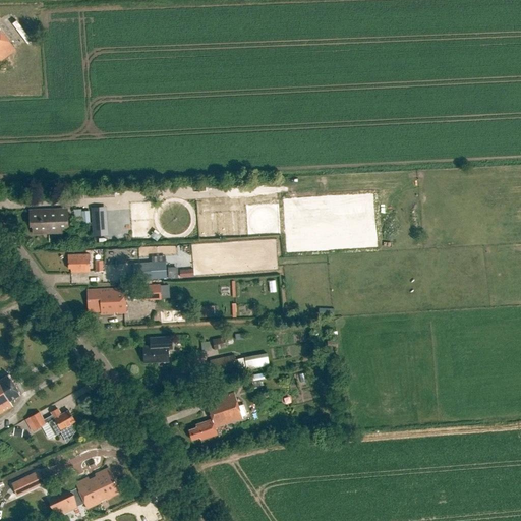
[(0,31),(0,61),(14,50),(0,31)]
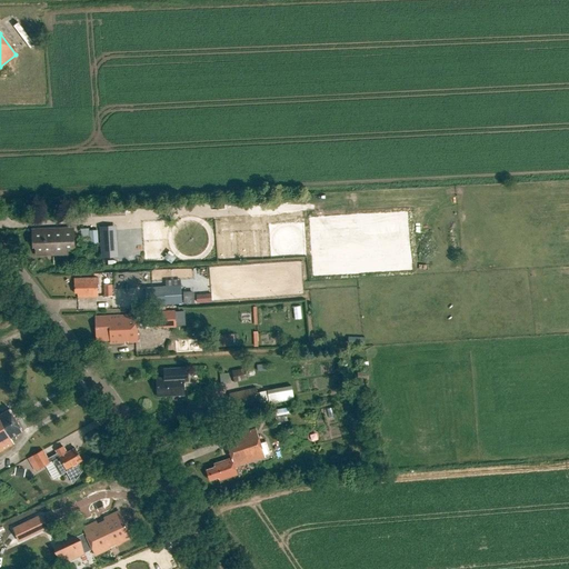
[(192,251),(205,251),(205,228),(191,228),(192,251)]
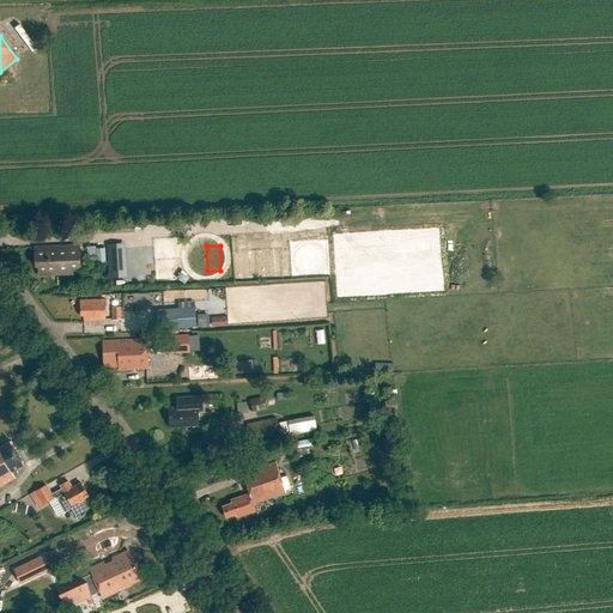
[(141,266),(141,247),(111,248),(113,268),(141,266)]
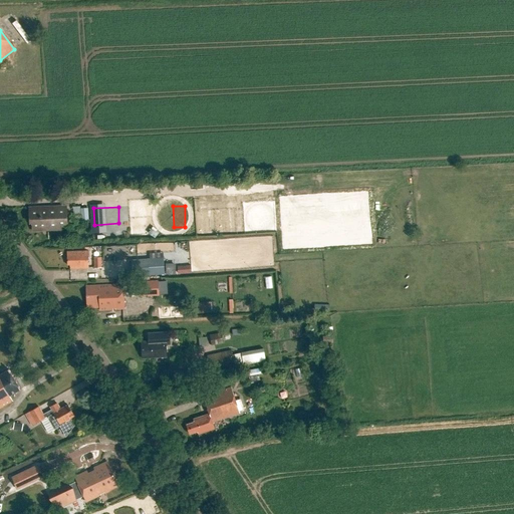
[(64,208),(28,210),(29,223),(32,223),(32,230),(43,229),(43,231),(59,230),(59,225),(64,225),(64,208)]
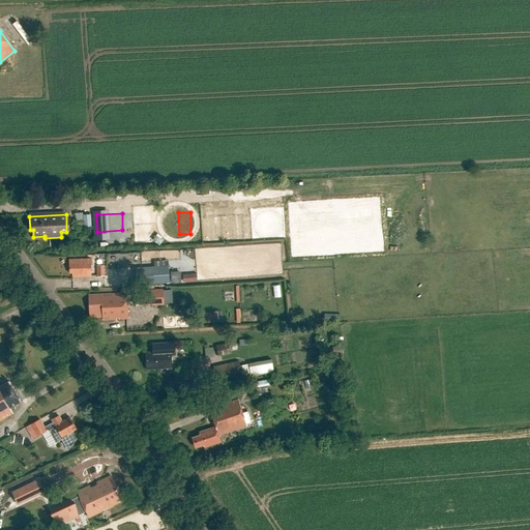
[(91,228),(91,214),(83,215),(84,229),(91,228)]
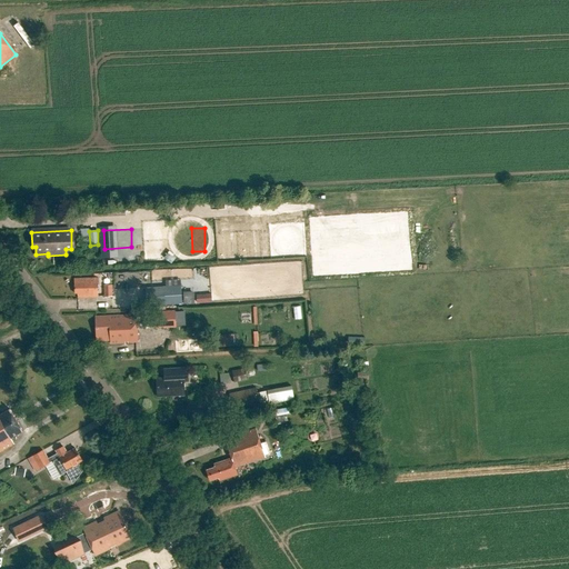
[(97,279),(73,280),(73,295),(77,295),(78,299),(97,299),(97,279)]
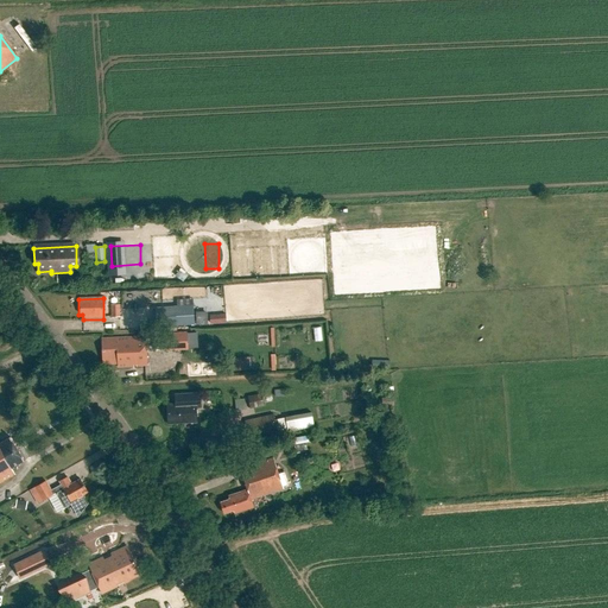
[(208,310),(197,310),(196,305),(153,306),(154,322),(208,320),(208,310)]
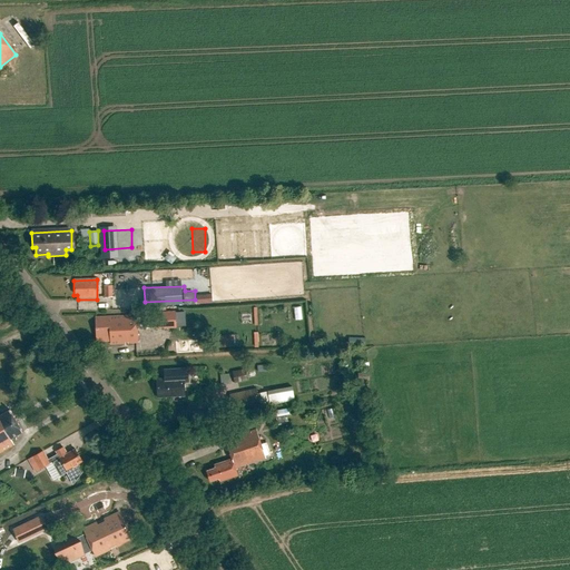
[(155,327),(177,326),(176,311),(154,312),(155,327)]
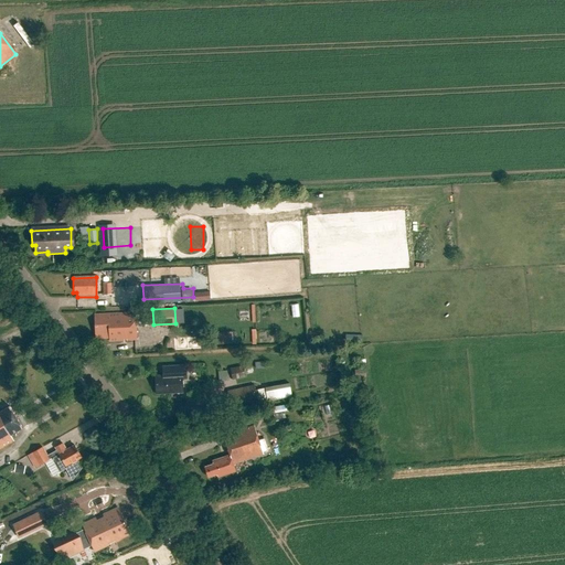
[(135,313),(94,316),(95,340),(108,339),(108,343),(136,341),(135,313)]
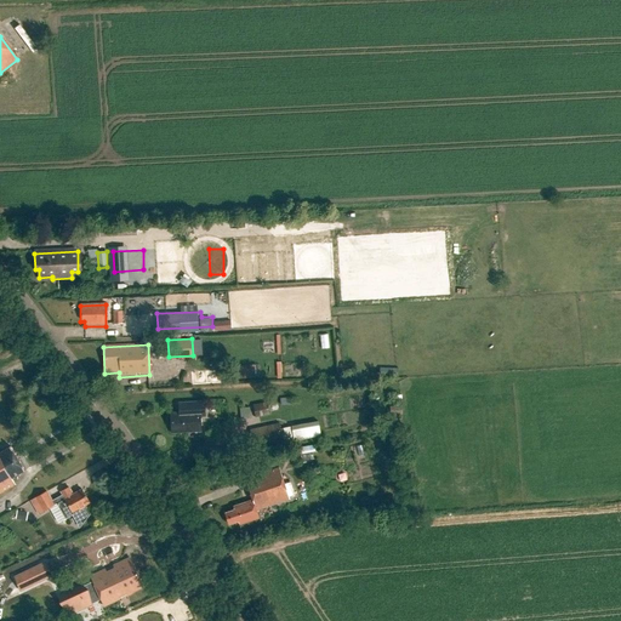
[(222,370),(208,371),(208,381),(223,380),(222,370)]
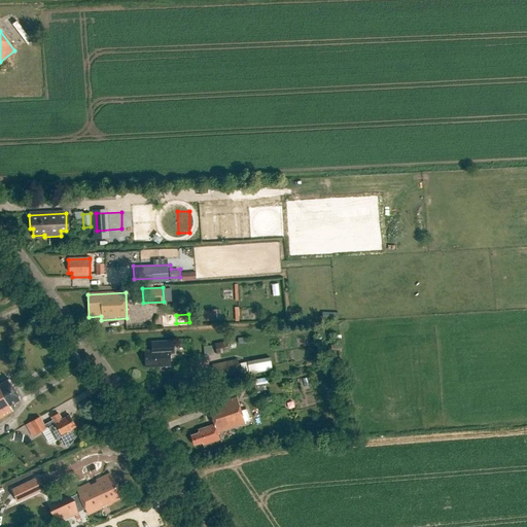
[(229,351),(226,341),(215,344),(217,353),(229,351)]
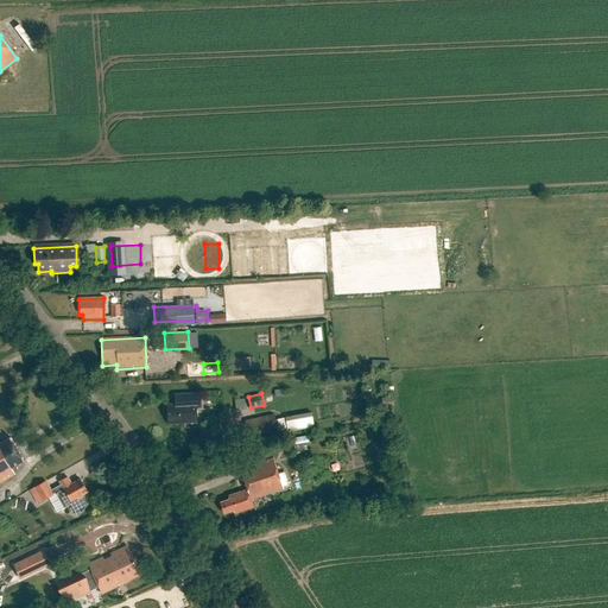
[(176,405),(166,406),(168,425),(197,423),(196,409),(201,409),(200,394),(175,396),(176,405)]
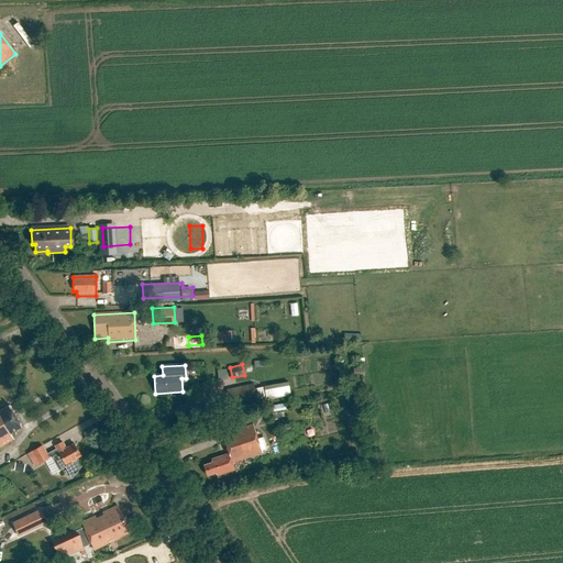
[(264,387),(266,400),(291,396),(288,383),(264,387)]
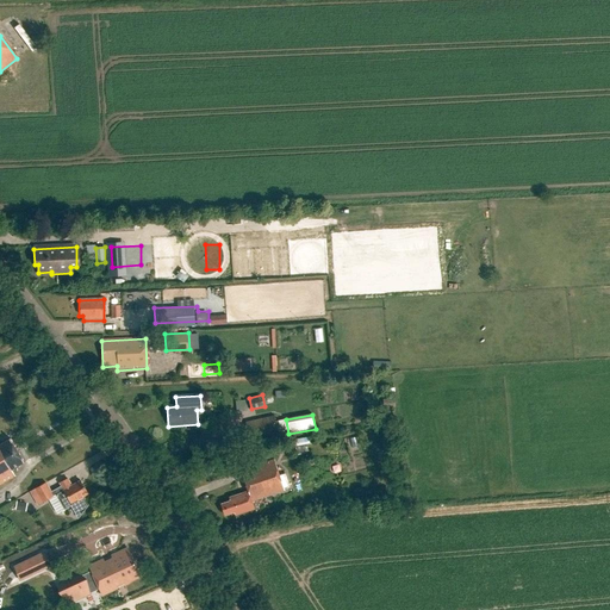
[(275,416),(246,423),(250,441),(279,434),(275,416)]
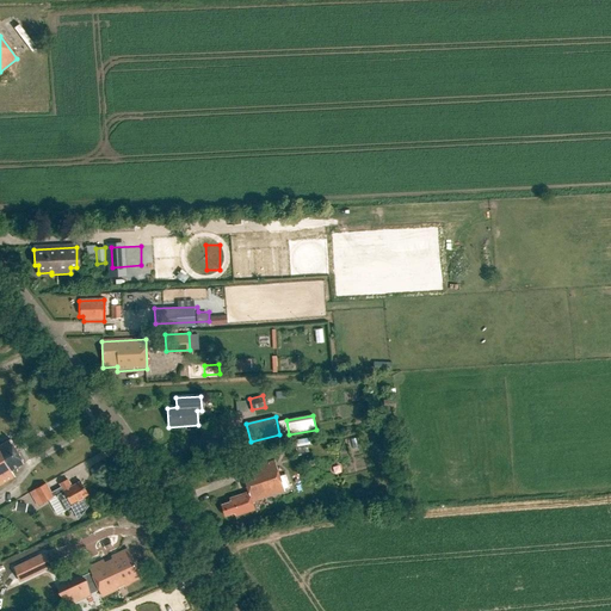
[(12,470),(25,463),(11,439),(0,445),(0,485),(16,476),(12,470)]
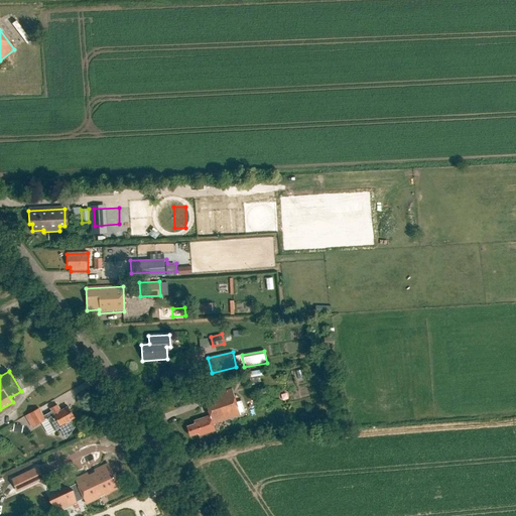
[(232,390),(204,399),(210,417),(196,421),(197,424),(186,427),(189,436),(197,434),(198,437),(215,431),(212,424),(240,415),(239,413),(245,411),(241,401),(236,402),(232,390)]
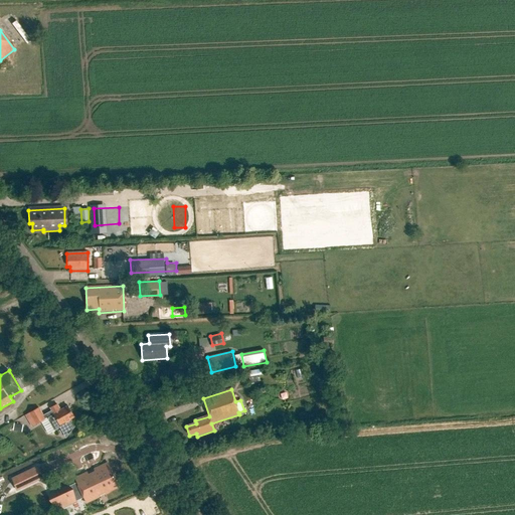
[(50,408),(52,410),(44,415),(39,408),(28,414),(34,425),(47,418),(54,432),(61,427),(64,433),(67,435),(70,432),(71,433),(73,428),(69,420),(74,417),(68,406),(60,410),(57,404),(50,408)]
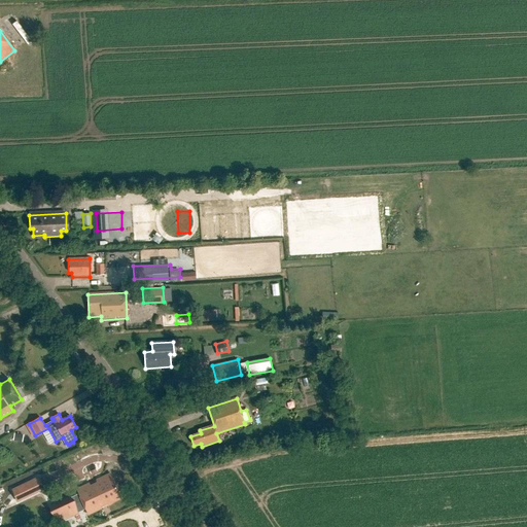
[(79,493),(57,502),(63,518),(86,508),(89,515),(102,508),(112,503),(112,502),(121,498),(110,475),(100,479),(97,481),(95,482),(77,490),(79,493)]
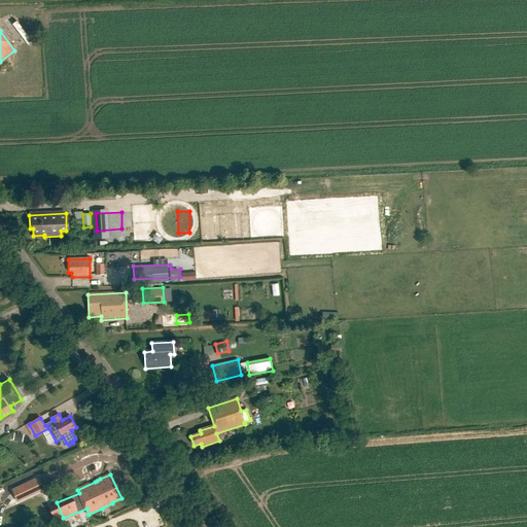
[(29,482),(12,490),(18,501),(34,493),(29,482)]
